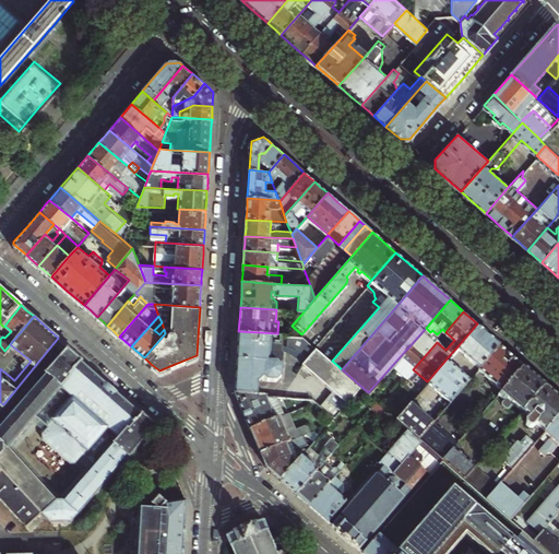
[(477,323),(458,346),(479,365),(499,343),(489,333),(480,327),(477,323)]
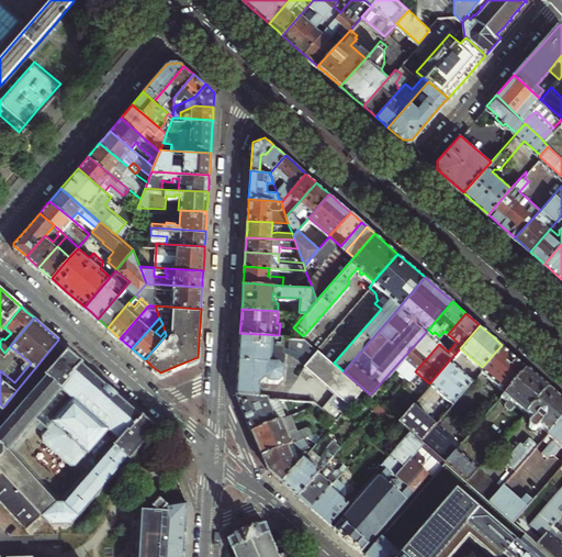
[(435,332),(433,334),(428,330),(398,363),(400,368),(407,375),(413,375),(415,371),(439,344),(444,340),(439,336),(435,332)]
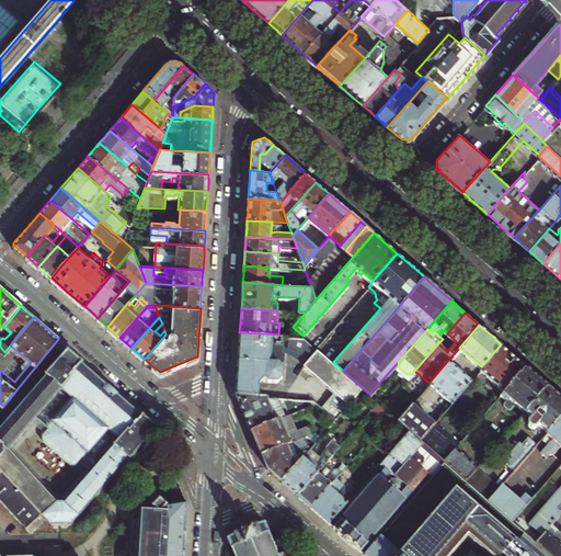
[(278,335),(239,332),(238,355),(236,392),(236,393),(259,394),(260,373),(264,374),(268,378),(277,378),(283,374),(283,365),(281,364),(282,360),(283,358),(284,351),(282,349),(282,348),(282,342),(283,336),(278,335)]
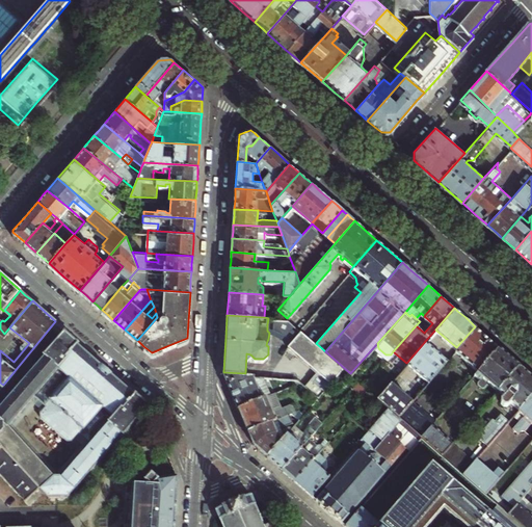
[(273,326),(267,324),(267,330),(282,335),(286,341),(289,343),(300,330),(288,319),(272,318),(273,326)]
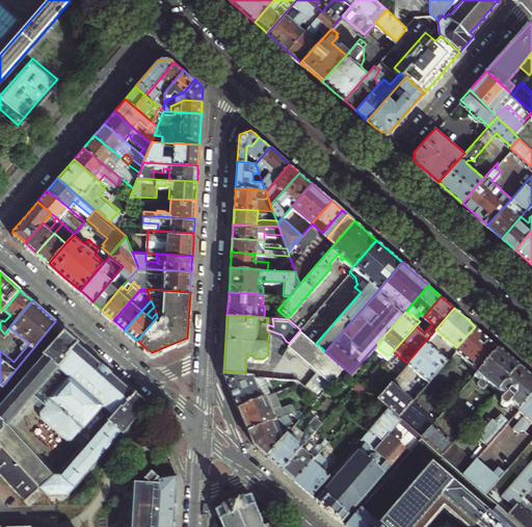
[(456,347),(455,349),(478,369),(498,345),(488,337),(475,326),(456,347)]
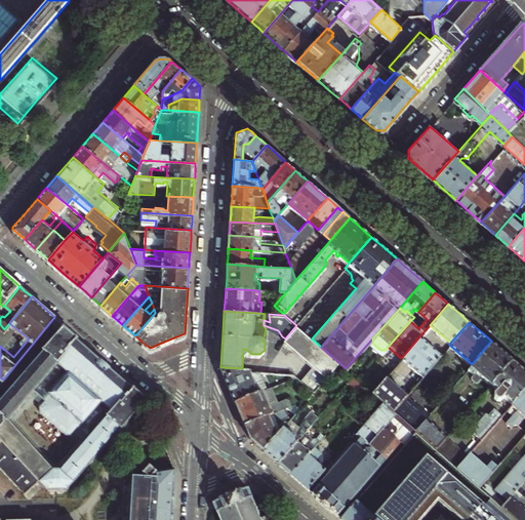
[(105,361),(99,356),(99,357),(76,337),(77,335),(64,323),(43,348),(45,349),(0,399),(0,462),(27,490),(36,481),(40,485),(43,482),(48,486),(51,486),(66,486),(120,425),(122,426),(147,397),(133,385),(132,386),(110,366),(110,365),(105,361)]
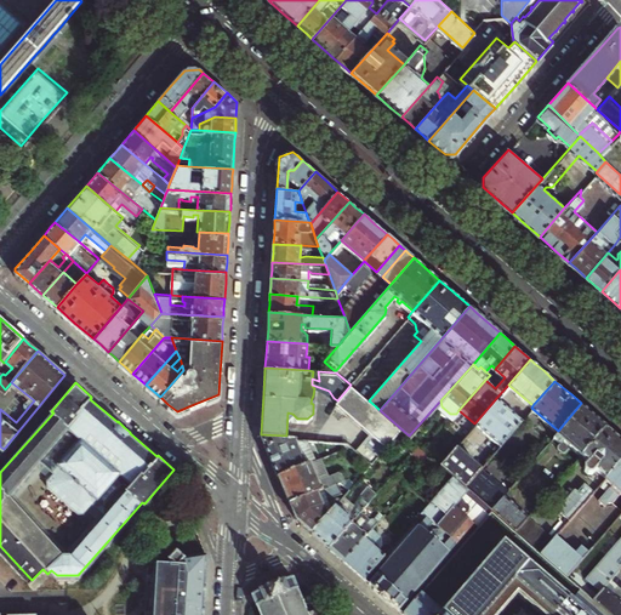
[(369,400),(351,385),(337,400),(336,402),(369,432),(355,446),(372,462),(400,428),(380,410),(369,400)]
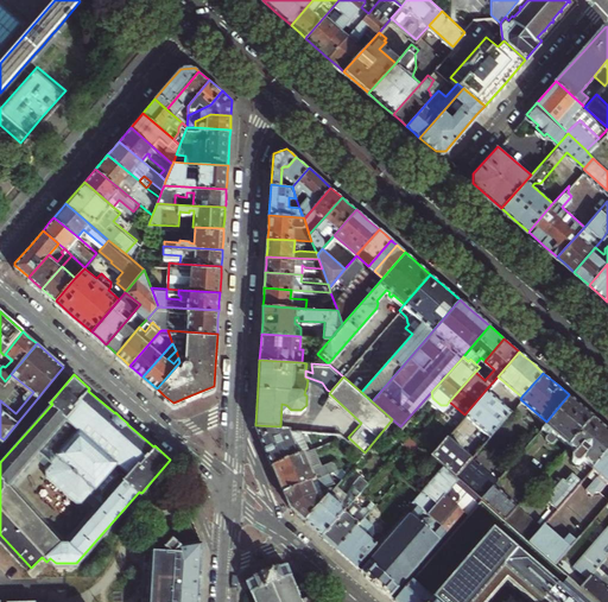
[(487,388),(466,413),(489,433),(511,410),(487,388)]
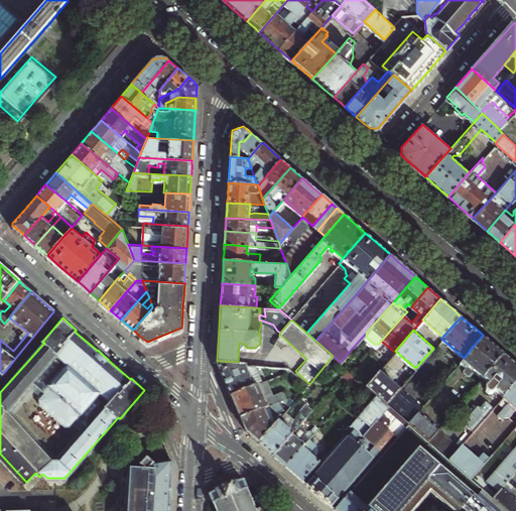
[(482,376),(503,352),(494,345),(483,335),(464,358),(460,362),(465,366),(464,368),(464,370),(467,373),(469,373),(473,368),(482,376)]
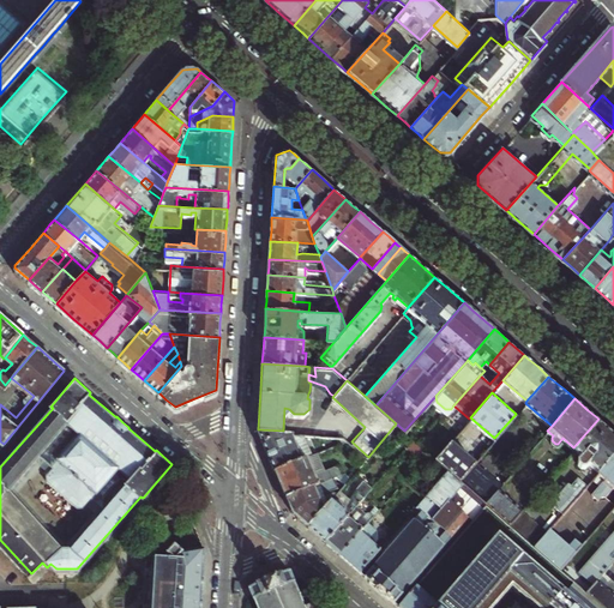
[(599,469),(613,451),(613,432),(599,419),(573,447),(581,453),(577,457),(578,462),(581,464),(585,463),(589,459),(599,469)]
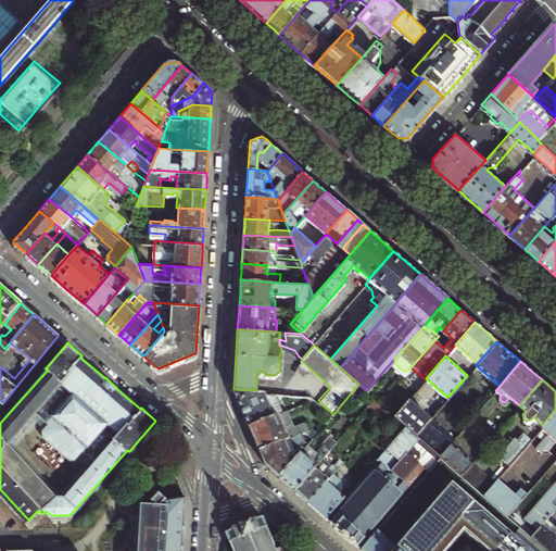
[(283,410),(279,399),(276,398),(269,401),(268,398),(276,395),(276,391),(256,390),(234,389),(240,403),(249,424),(283,410)]
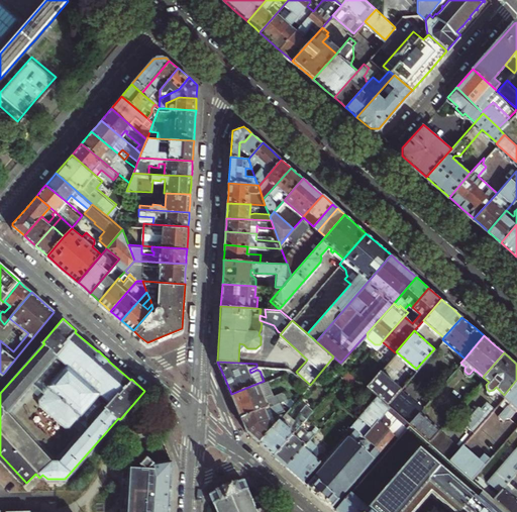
[(356,376),(347,369),(343,374),(352,381),(356,376)]
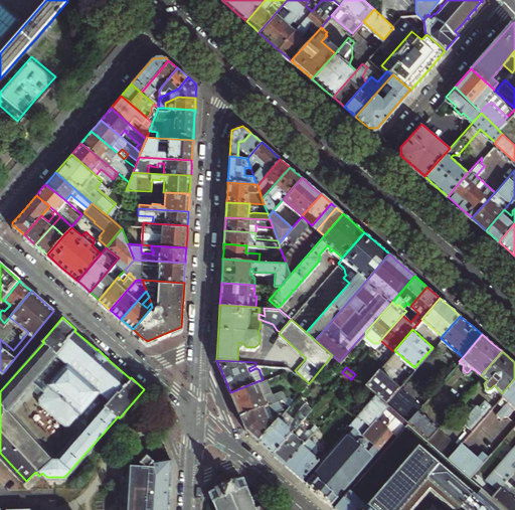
[(365,383),(376,393),(385,400),(398,385),(379,368),(365,383)]
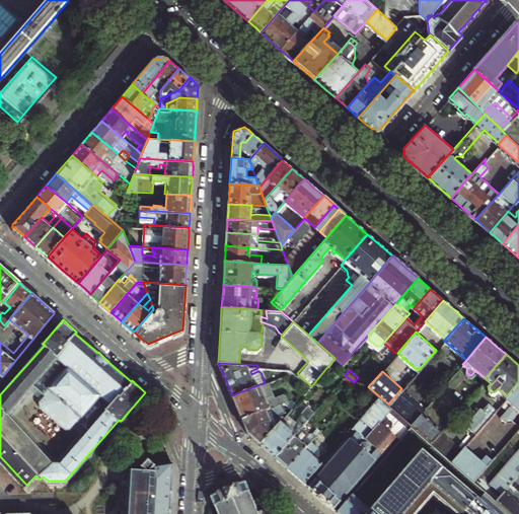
[(292,407),(286,392),(284,391),(275,394),(269,380),(265,382),(232,395),(237,408),(242,419),(270,407),(284,400),(292,407)]
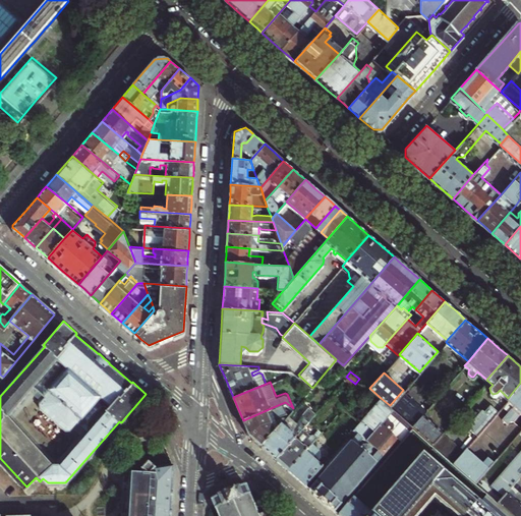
[(520,411),(520,383),(508,398),(503,404),(508,409),(502,416),(507,421),(509,418),(513,418),(520,410),(520,411)]
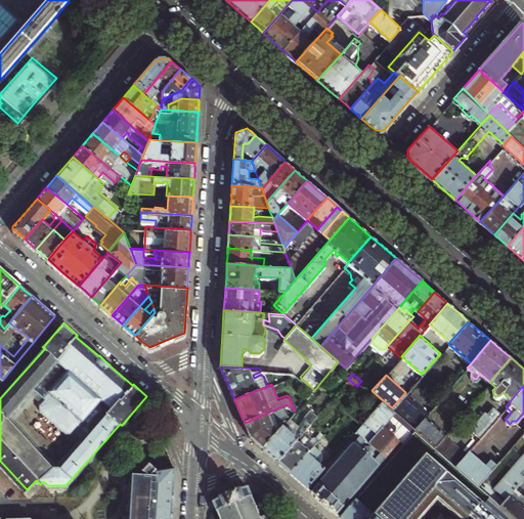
[(406,392),(405,392),(392,407),(395,411),(415,428),(426,416),(429,412),(406,392)]
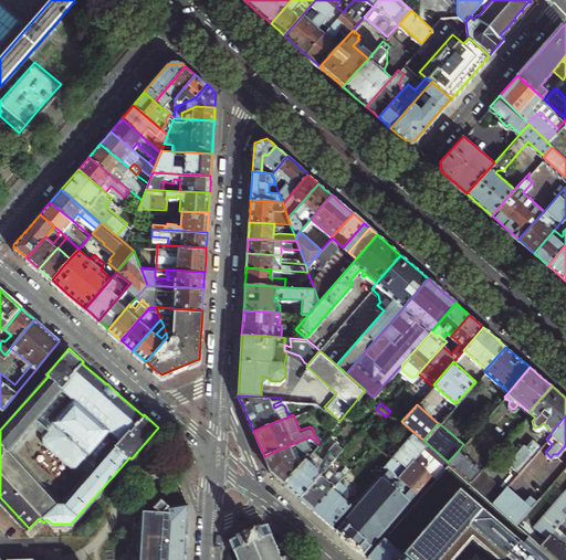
[(423,440),(413,432),(362,492),(333,525),(334,525),(342,531),(341,532),(347,538),(349,540),(358,548),(358,547),(364,552),(365,552),(433,473),(425,466),(425,465),(426,465),(426,464),(427,464),(428,463),(428,462),(429,461),(429,460),(428,460),(428,458),(428,457),(427,457),(427,456),(426,456),(425,456),(423,456),(422,456),(421,456),(420,457),(420,458),(419,458),(419,460),(419,461),(415,457),(427,443),(423,440)]
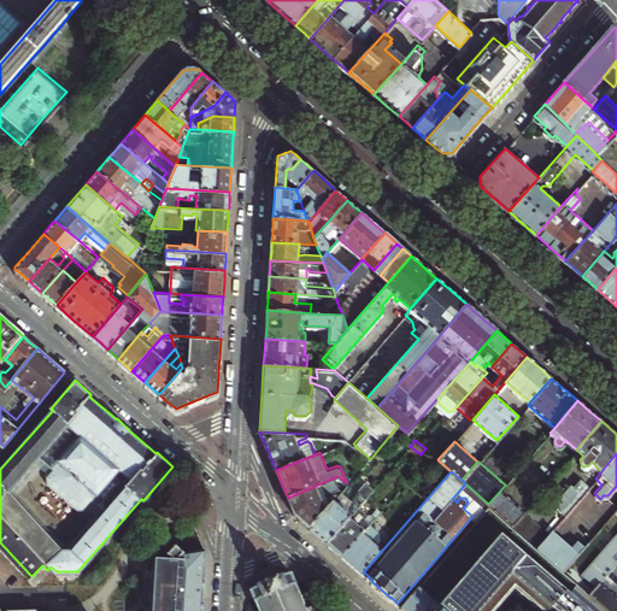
[(565,512),(589,485),(580,476),(573,485),(570,482),(553,501),(565,512)]
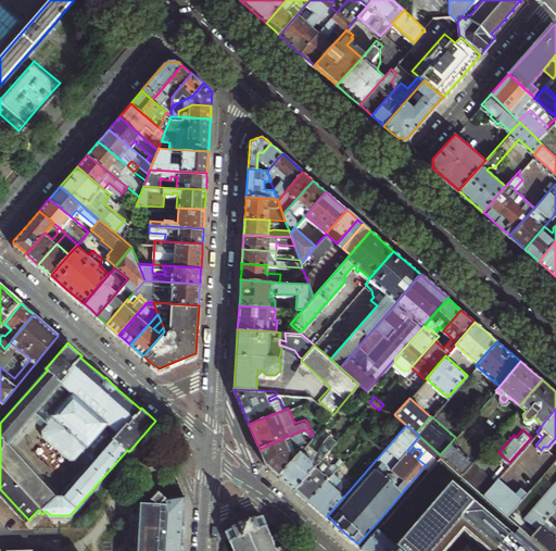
[(484,447),(490,439),(484,435),(479,441),(484,447)]
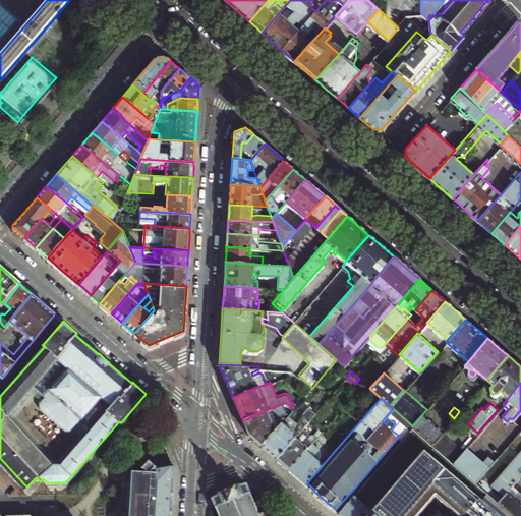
[(285,418),(287,416),(282,415),(276,418),(271,408),(243,420),(245,425),(247,431),(251,435),(263,445),(285,418)]
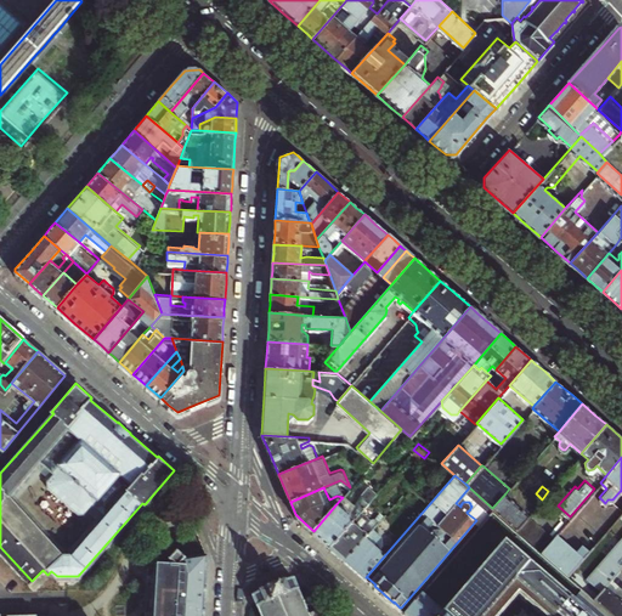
[(363,508),(374,496),(368,491),(363,496),(363,495),(354,506),(355,506),(352,509),(340,499),(314,531),(320,536),(331,546),(363,508)]
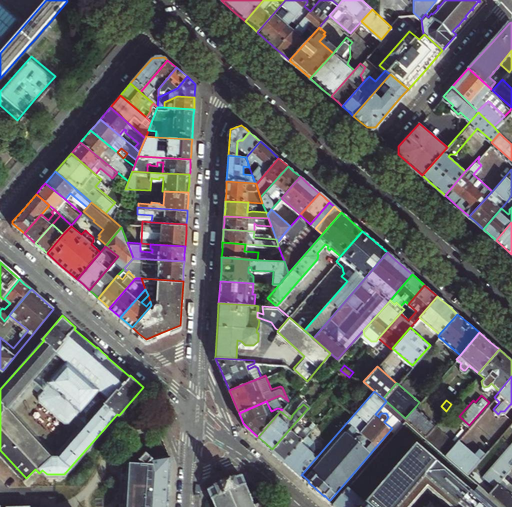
[(423,433),(445,453),(456,441),(416,406),(405,418),(406,418),(423,433)]
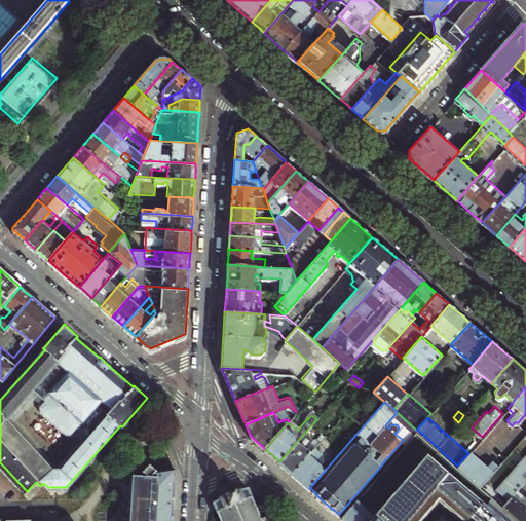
[(315,437),(307,430),(279,461),(286,468),(292,473),(318,442),(327,433),(323,430),(315,437)]
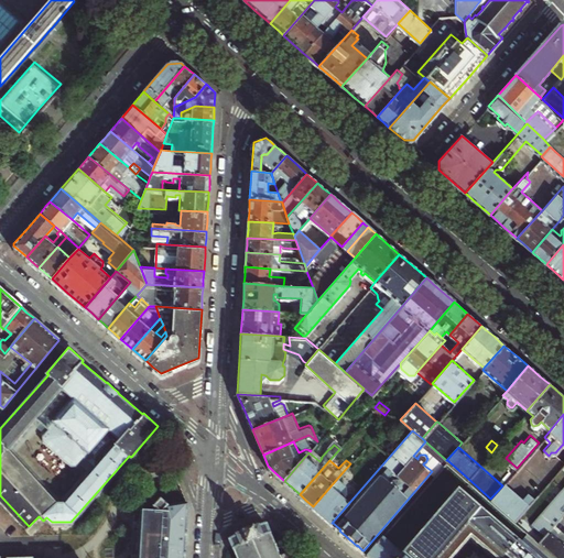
[(541,557),(539,555),(542,551),(532,542),(529,546),(458,485),(466,477),(447,460),(368,554),(372,557),(541,557)]
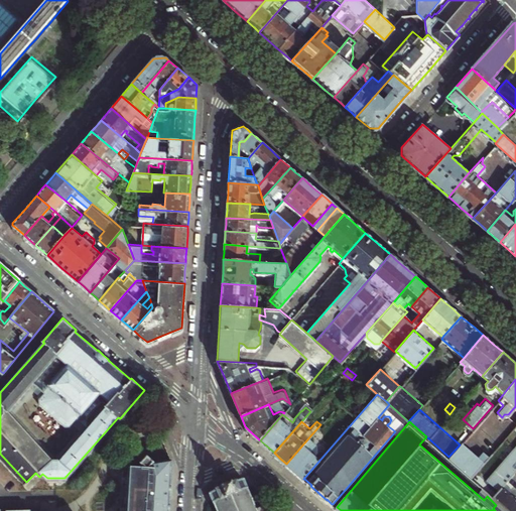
[(312,433),(286,464),(292,469),(303,479),(330,449),(312,433)]
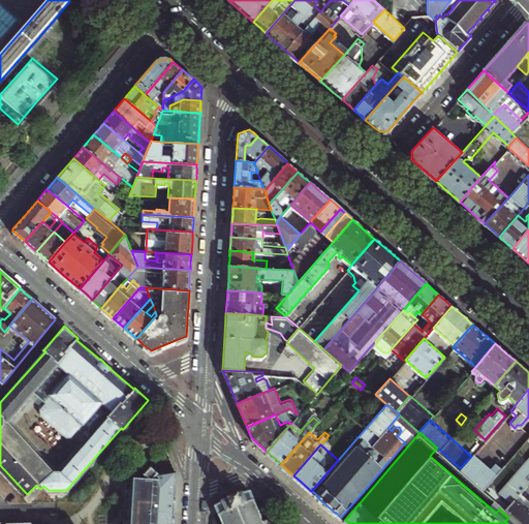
[(473,453),(471,456),(460,468),(483,488),(489,481),(500,466),(495,461),(490,467),(473,453)]
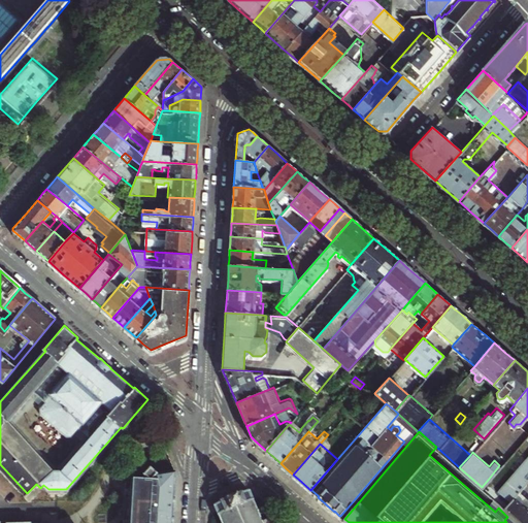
[(527,453),(497,489),(488,480),(482,487),(504,505),(513,495),(527,478),(527,453)]
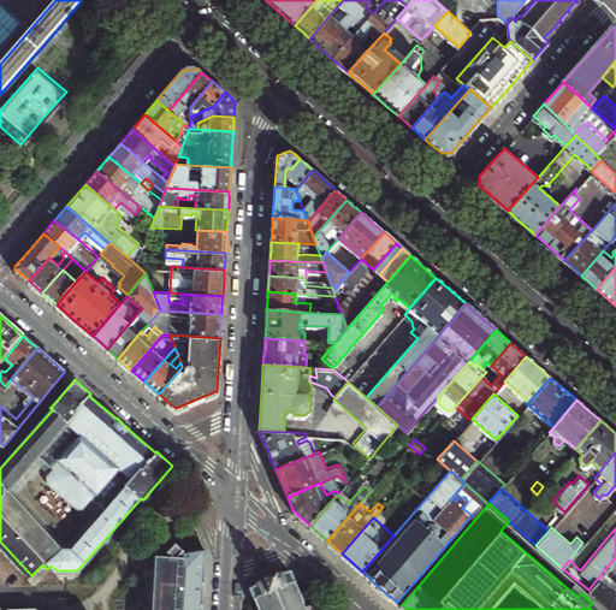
[(0,609),(202,609),(207,546),(183,549),(176,544),(169,551),(176,557),(155,560),(152,609),(35,609),(0,609)]
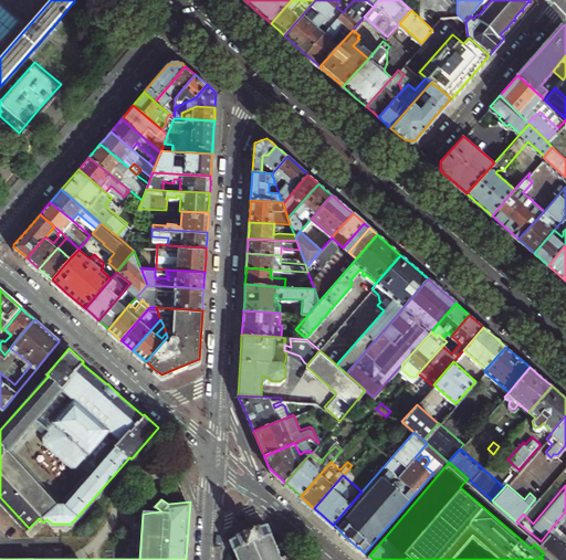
[(236,534),(229,537),(234,548),(236,548),(240,559),(238,559),(291,559),(289,552),(282,555),(282,553),(279,555),(275,546),(278,545),(276,543),(274,543),(270,534),(272,532),(266,521),(260,524),(260,522),(255,525),(255,524),(240,530),(240,531),(236,534)]
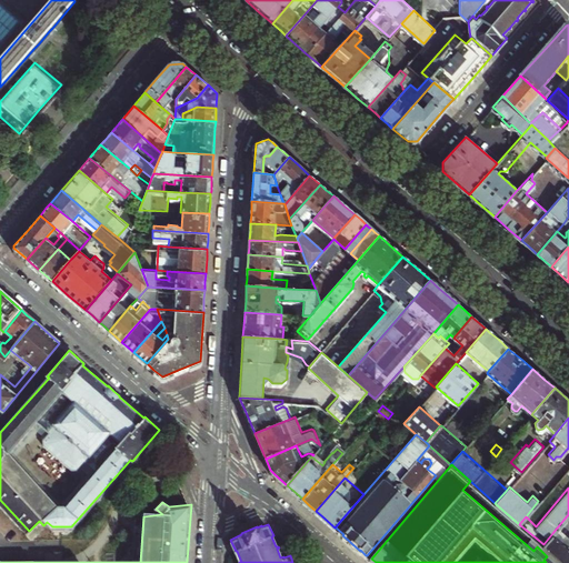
[(568,562),(568,548),(552,533),(543,544),(565,562),(568,562)]
